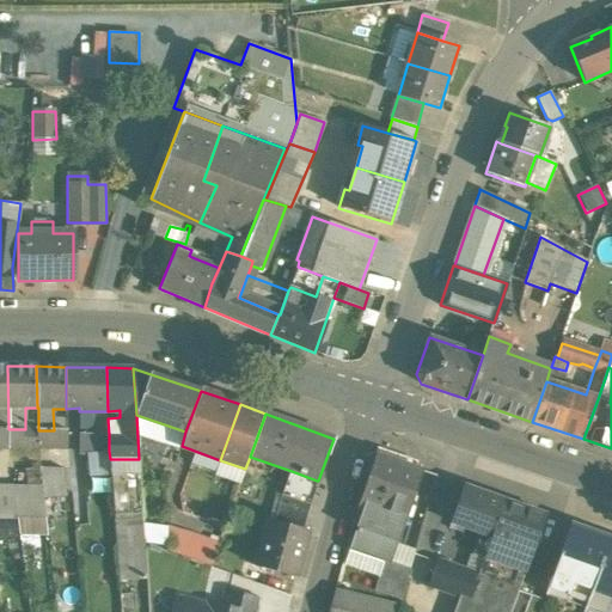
[(25,429),(8,429),(8,447),(38,448),(38,430),(25,429)]
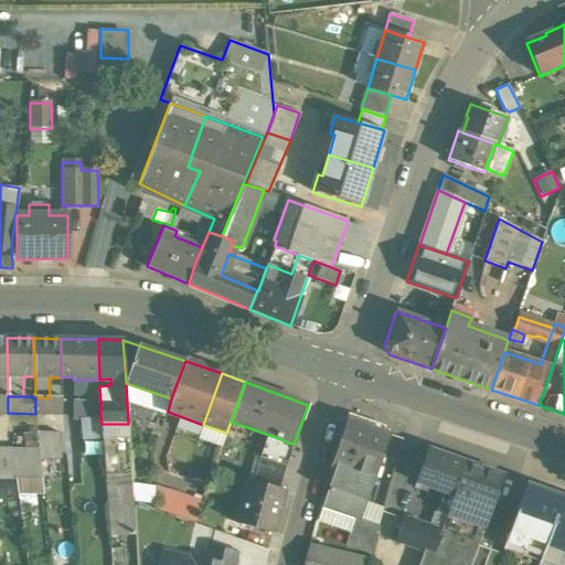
[(50,397),(35,397),(35,414),(61,414),(61,397),(50,397)]
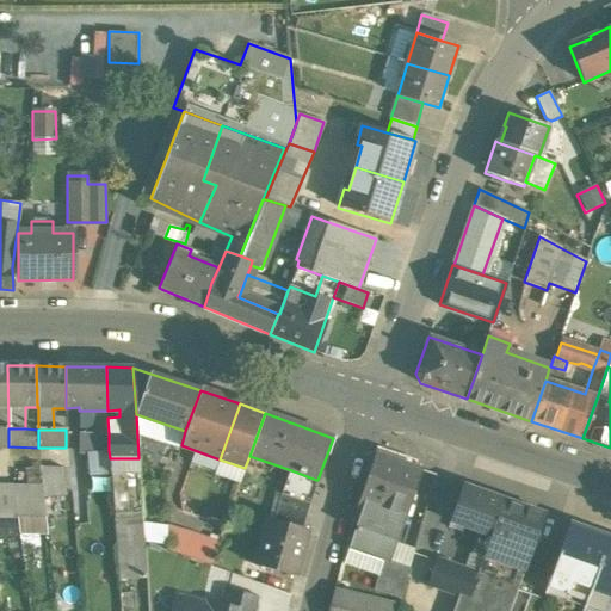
[(109,433),(78,434),(78,448),(79,451),(88,451),(96,451),(109,450),(109,433)]
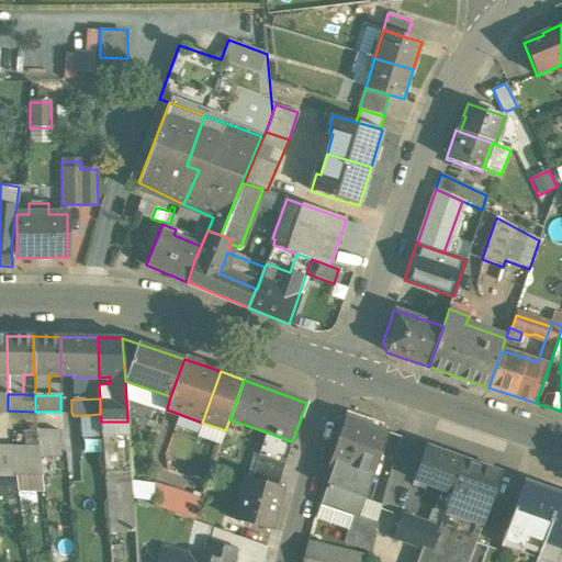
[(388,433),(346,418),(323,483),(327,484),(366,497),(388,433)]
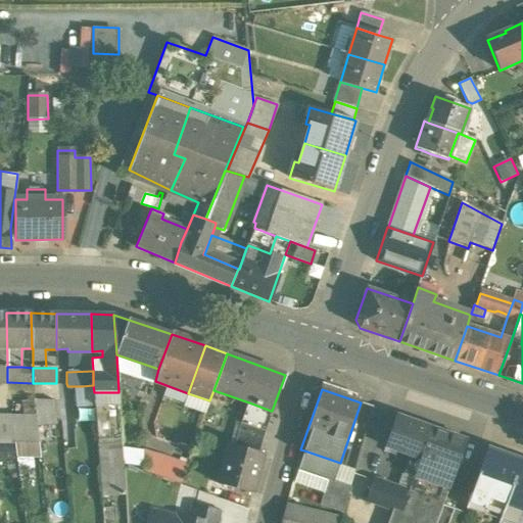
[(119,392),(94,392),(96,443),(122,442),(119,392)]
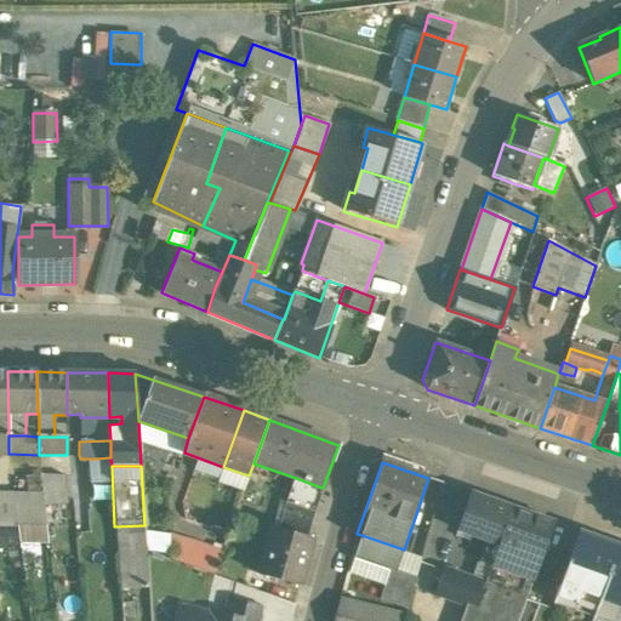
[(85,473),(67,477),(72,496),(90,491),(85,473)]
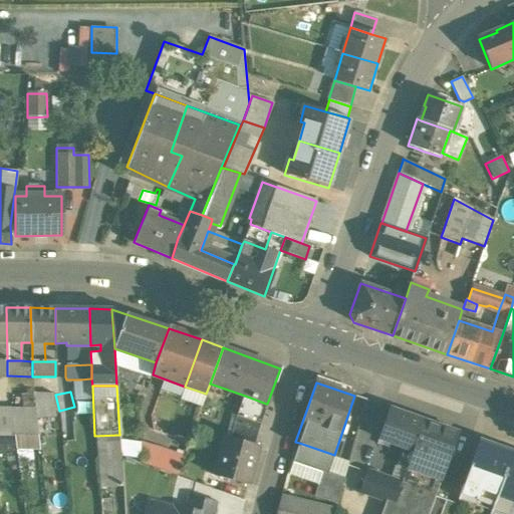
[(53,394),(34,395),(37,417),(56,416),(53,394)]
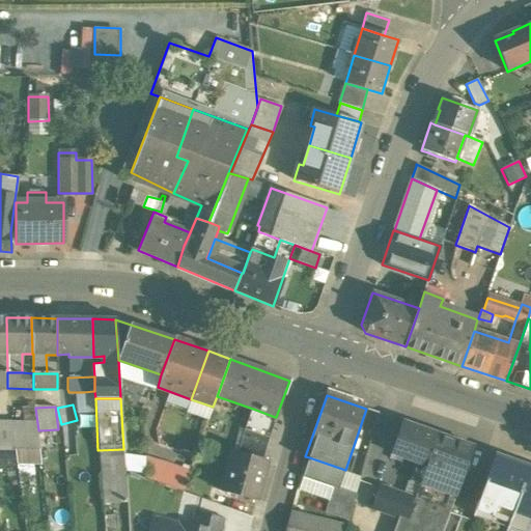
[(275,417),(253,409),(246,429),(268,437),(275,417)]
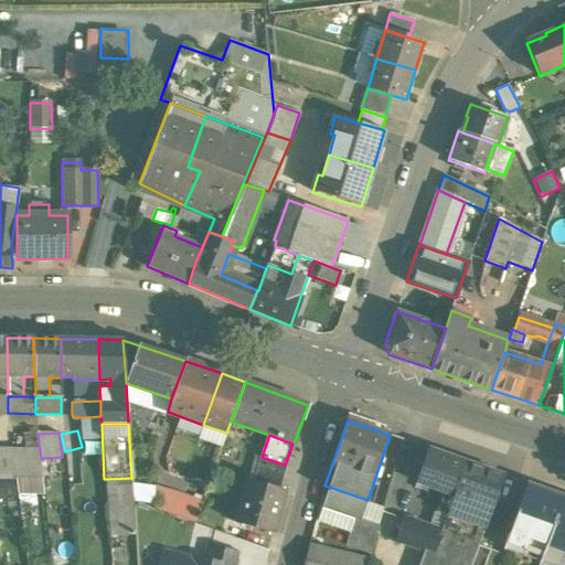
[(428,448),(416,482),(443,492),(455,497),(468,462),(428,448)]
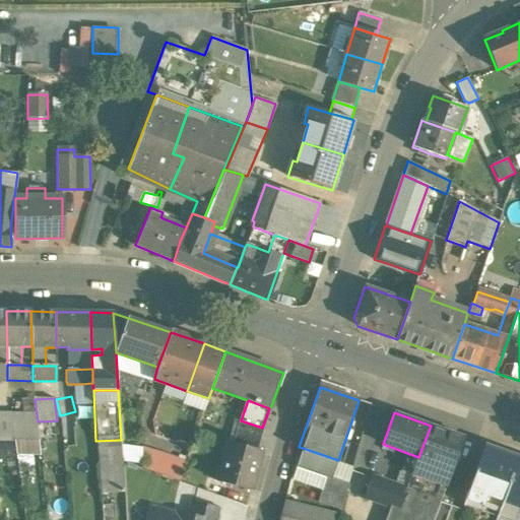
[(262,428),(241,420),(234,444),(256,450),(262,428)]
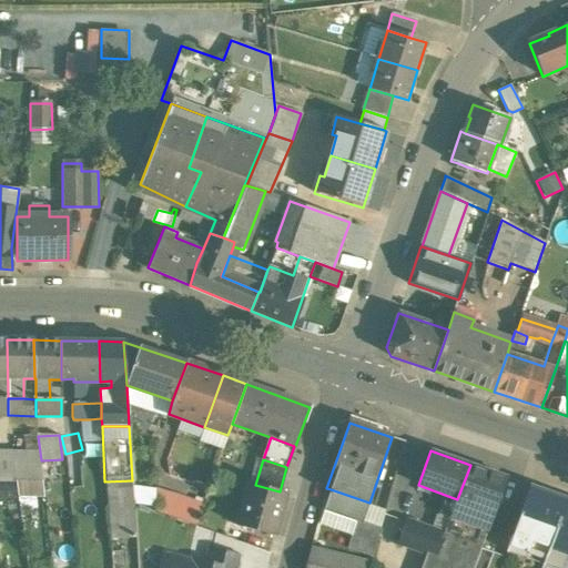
[(507,478),(470,465),(457,499),(452,517),(488,530),(507,478)]
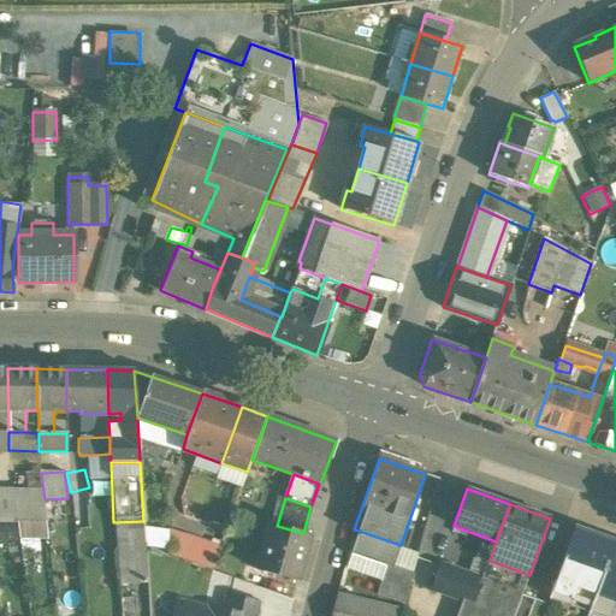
[(277,526),(268,523),(256,570),(297,581),(309,534),(277,526)]
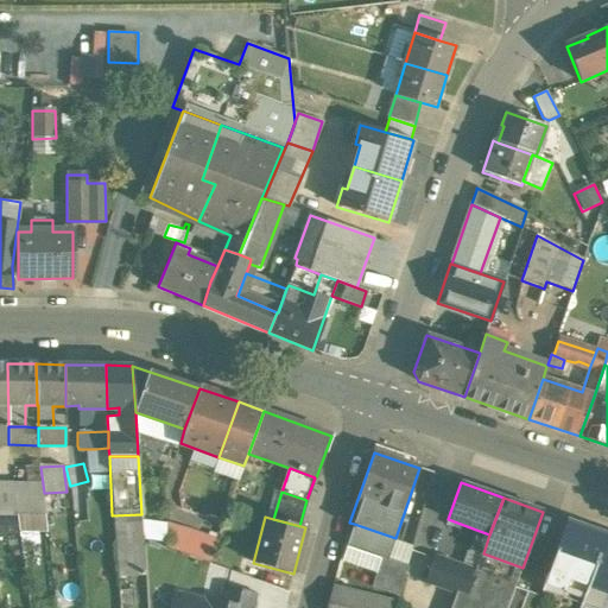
[(149,520),(145,534),(175,540),(172,551),(213,559),(219,533),(149,520)]
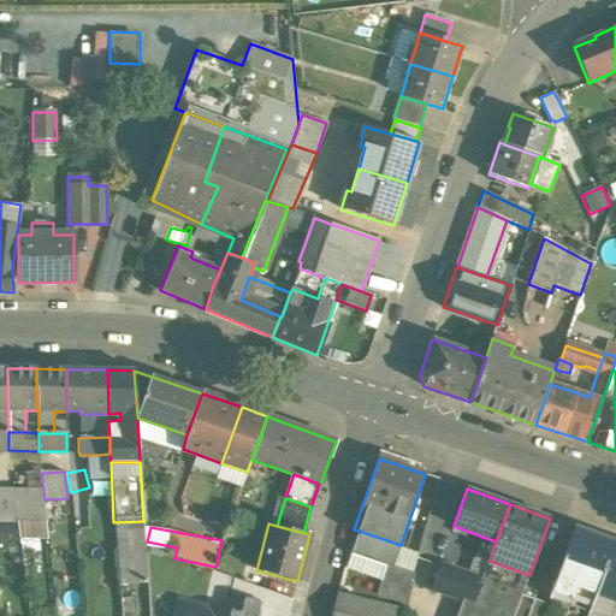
[(615,543),(575,528),(551,592),(570,599),(573,594),(593,602),(594,600),(615,543)]
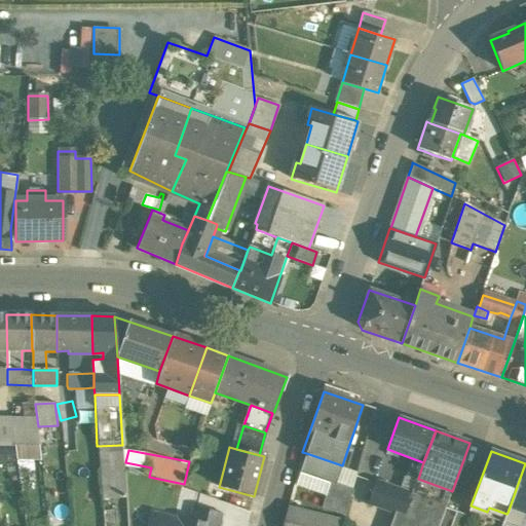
[(342,465),(306,453),(300,471),(331,481),(337,483),(342,465)]
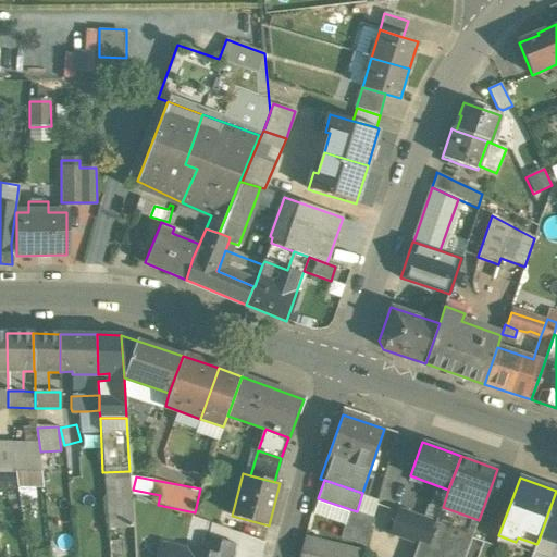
[(448,490),(436,485),(430,503),(443,507),(448,490)]
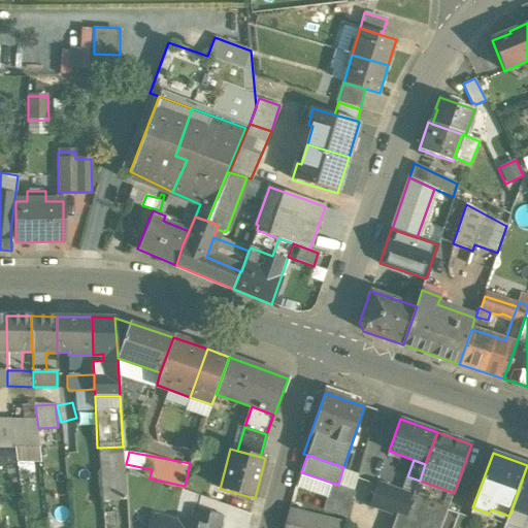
[(527,464),(527,465),(509,515),(527,521),(527,464)]
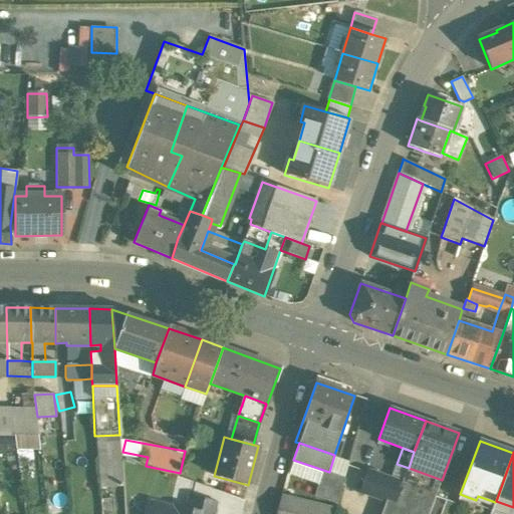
[(329,472),(323,470),(315,497),(337,503),(344,477),(329,472)]
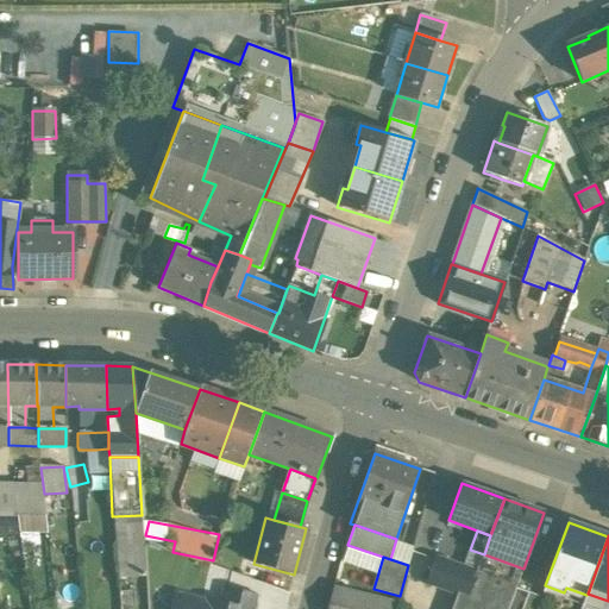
[(477,572),(435,557),(426,583),(466,597),(468,597),(477,572)]
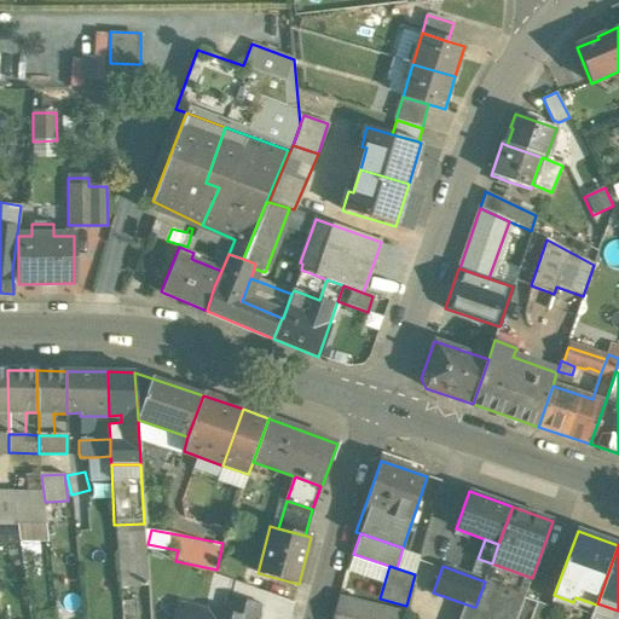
[(515,618),(525,596),(485,582),(475,607),(474,607),(469,618),(515,618)]
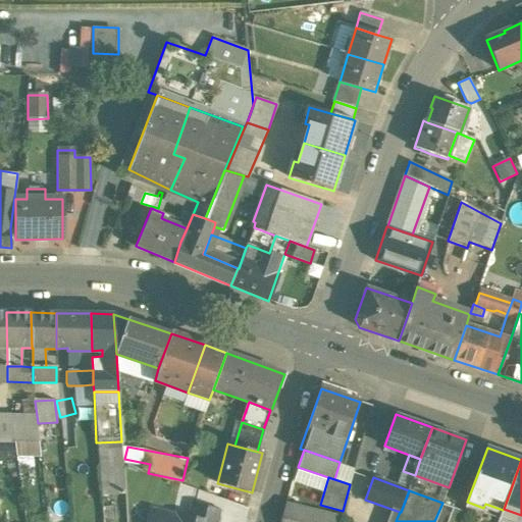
[(217,521),(221,510),(193,503),(189,518),(204,521),(217,521)]
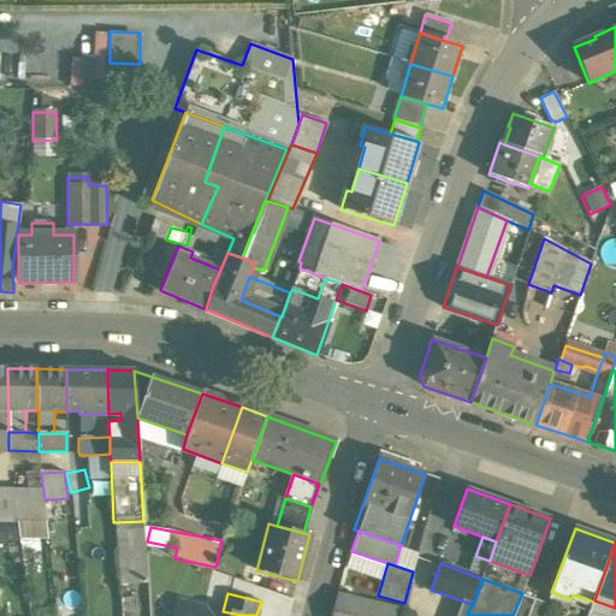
[(400,615),(402,612),(337,596),(331,615),(400,615)]
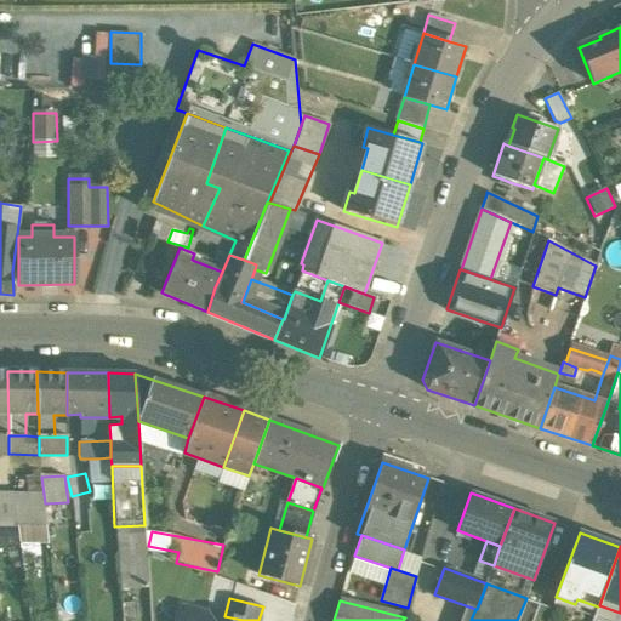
[(550,620),(554,610),(539,604),(531,620),(550,620)]
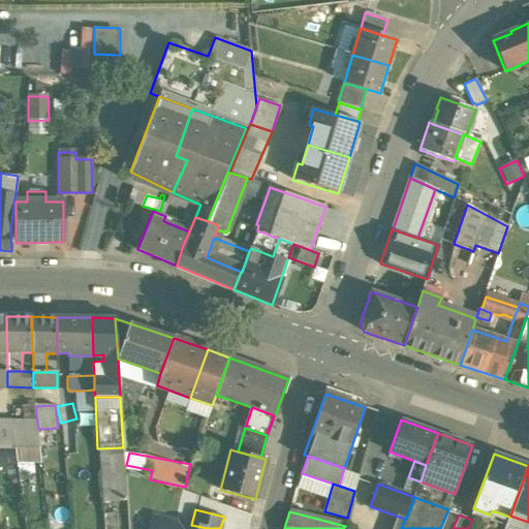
[(207,528),(191,525),(179,522),(179,524),(155,518),(152,528),(207,528)]
